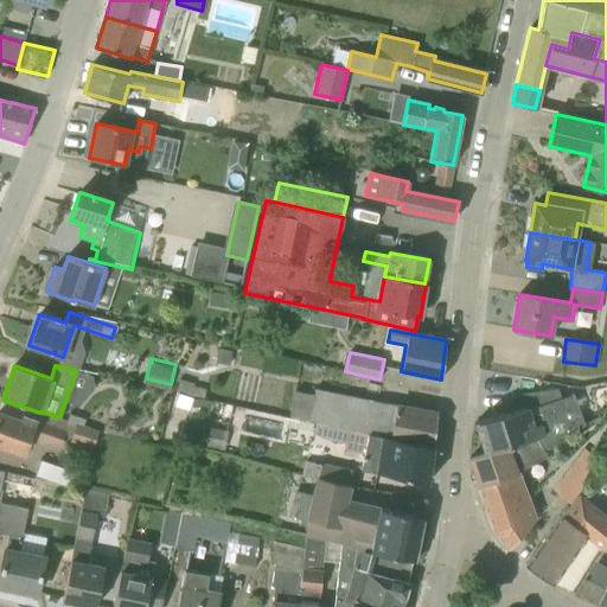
[(289,417),(368,434),(433,447),(433,446),(438,413),(436,413),(436,414),(396,407),(315,390),(314,395),(294,391),(289,417)]
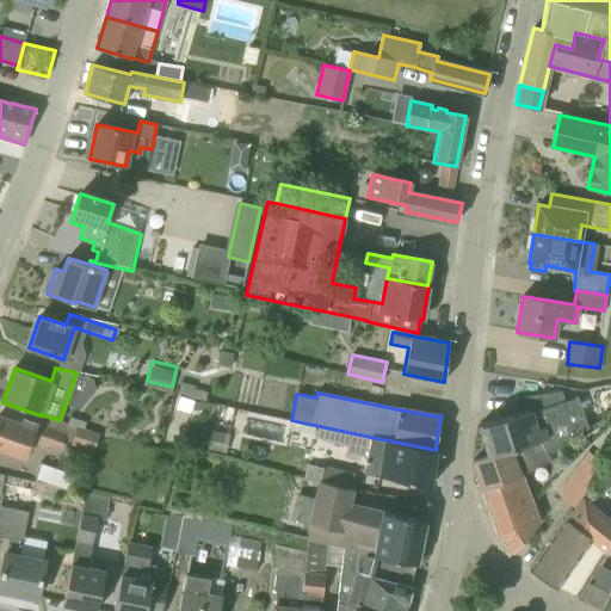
[(488,456),(512,449),(541,440),(544,450),(545,450),(588,430),(576,397),(563,401),(562,393),(525,397),(528,411),(479,425),(479,429),(480,427),(487,454),(488,456)]
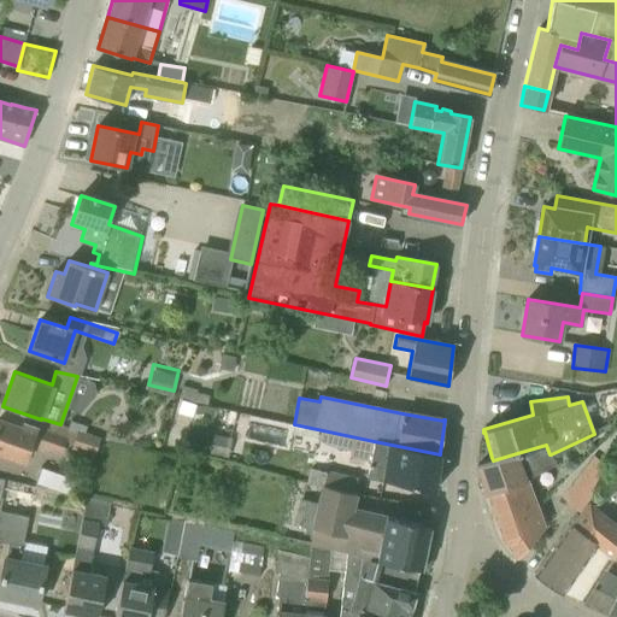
[(68,429),(51,423),(47,432),(22,422),(19,427),(0,419),(0,453),(25,463),(31,445),(62,454),(66,441),(72,444),(71,448),(94,456),(99,439),(68,429)]
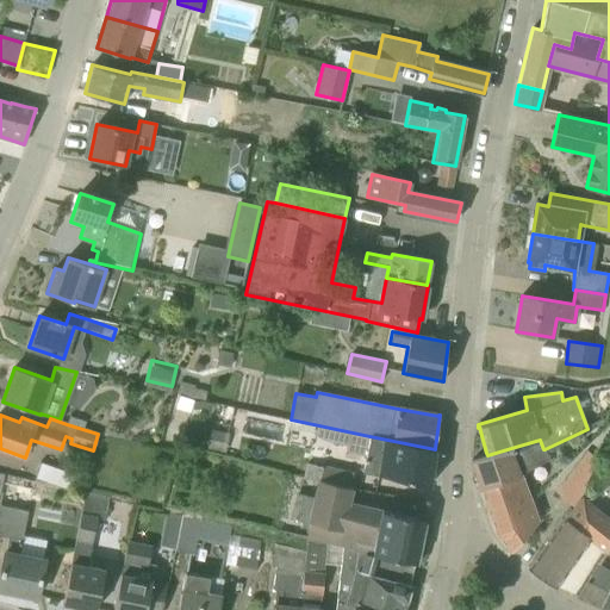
[(369,436),(367,448),(392,453),(392,455),(434,462),(435,450),(435,449),(369,436)]
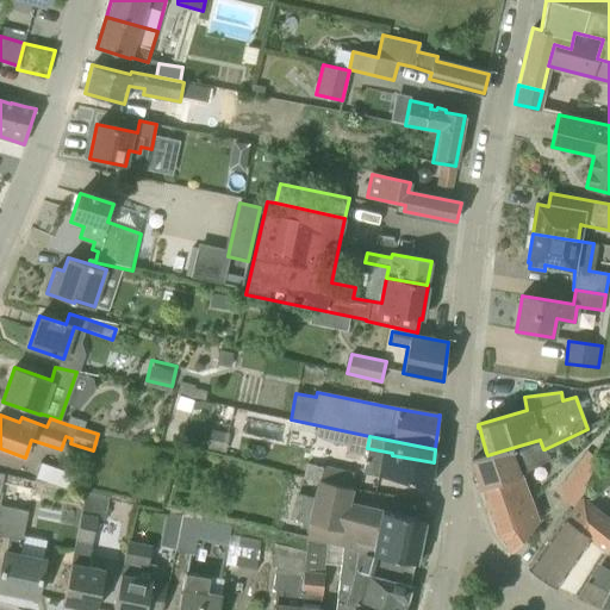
[(472,460),(481,489),(521,475),(534,468),(551,460),(545,449),(543,449),(540,440),(511,448),(487,455),(472,460)]
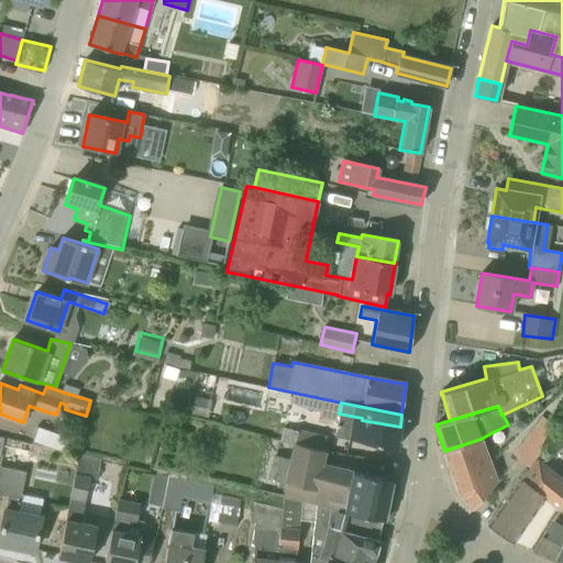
[(397,445),(400,427),(362,420),(362,418),(339,414),(334,434),(396,448),(396,449),(397,449),(397,448),(397,445)]
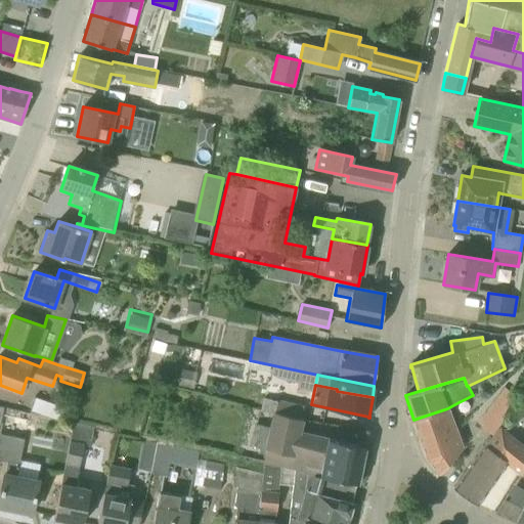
[(504,387),(476,422),(492,434),(519,399),(504,387)]
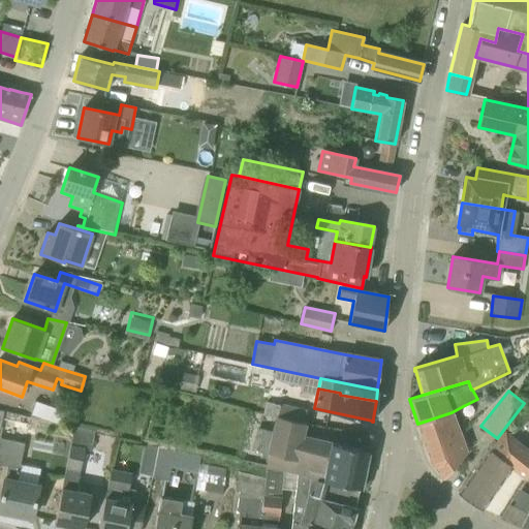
[(34,401),(30,415),(64,428),(69,413),(34,401)]
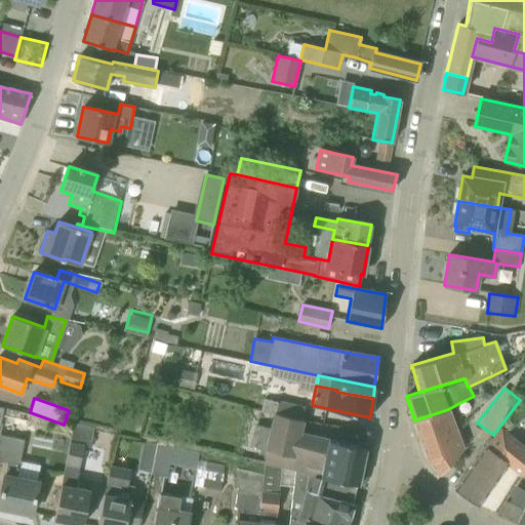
[(414,420),(425,449),(455,430),(448,409),(414,420)]
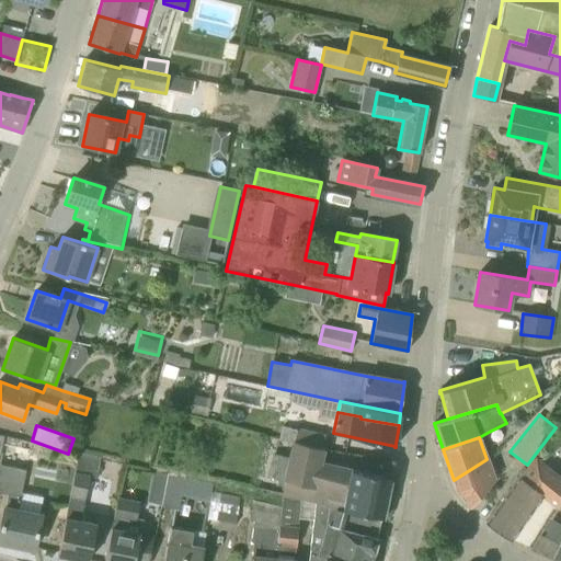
[(320,464),(323,449),(294,443),(282,494),(315,503),(347,510),(382,517),(391,479),(340,467),(320,464)]
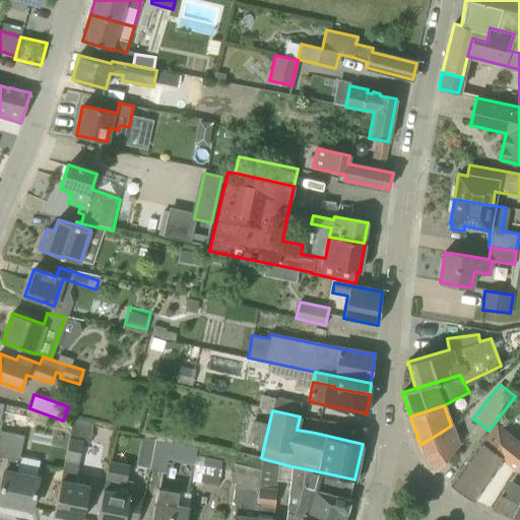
[(73,419),(58,494),(54,514),(82,519),(89,484),(75,481),(77,475),(75,475),(82,442),(88,443),(92,424),(73,419)]
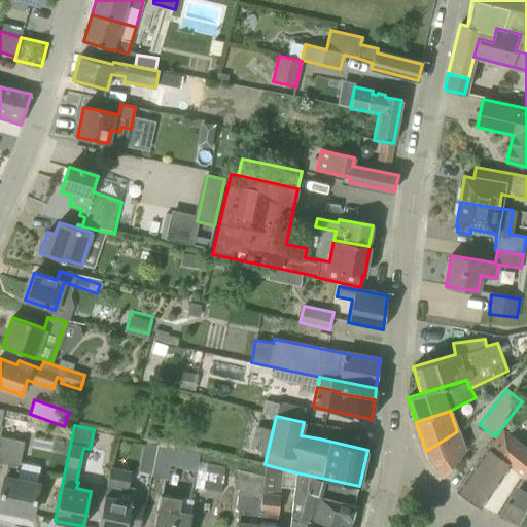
[(464,451),(457,431),(426,451),(428,459),(429,460),(429,461),(441,477),(464,451)]
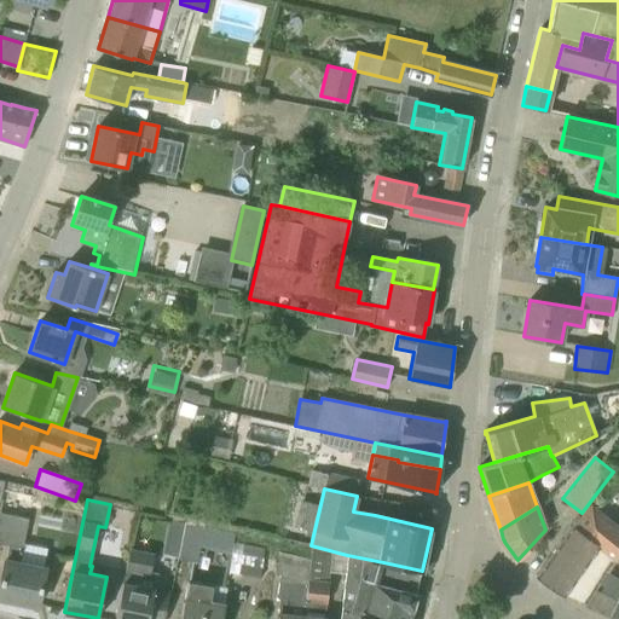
[(615,560),(618,556),(618,555),(618,530),(591,508),(574,526),(560,543),(536,577),(563,596),(599,547),(615,560)]
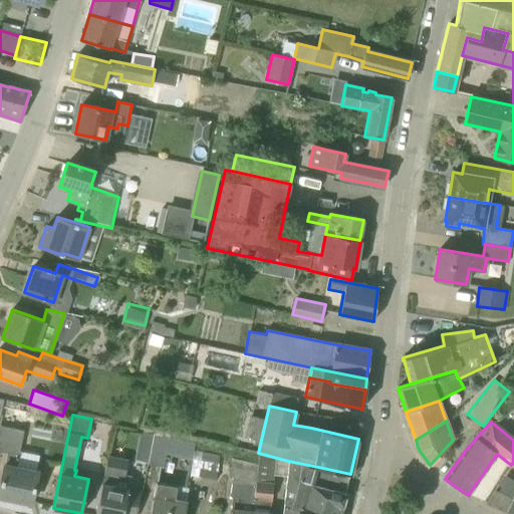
[(0,497),(30,503),(31,500),(37,472),(16,467),(23,431),(0,426),(0,451),(7,453),(4,465),(0,482),(0,497)]
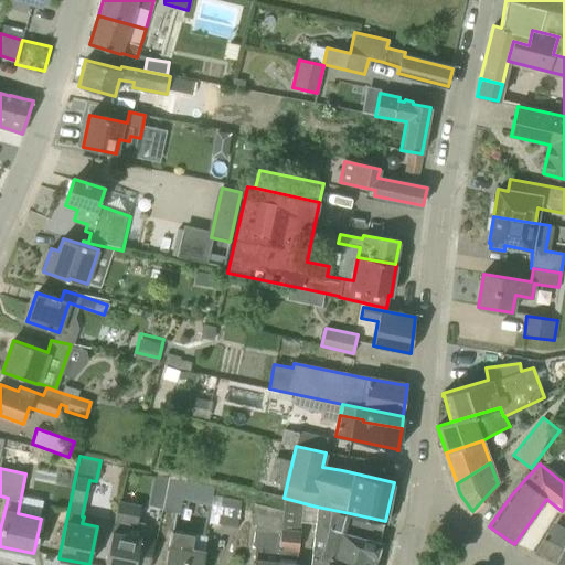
[(162,510),(180,513),(185,481),(168,478),(162,510)]
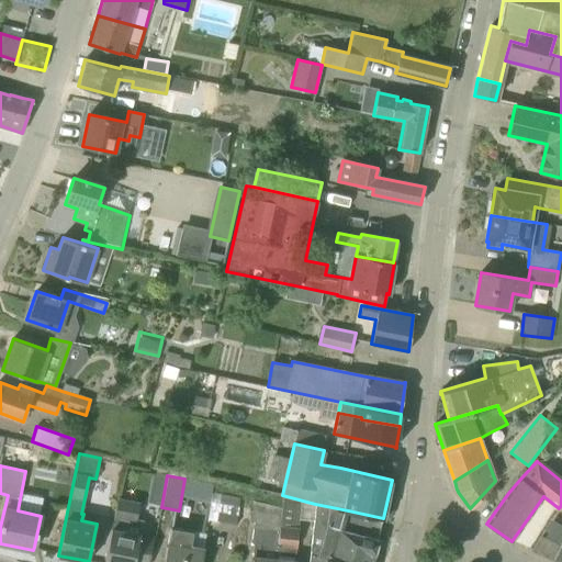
[(210,495),(208,521),(235,525),(238,498),(210,495)]
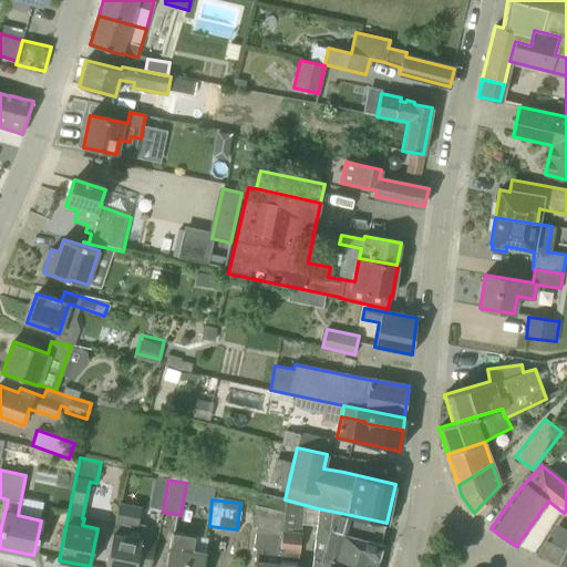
[(150,566),(155,542),(141,538),(144,525),(136,524),(140,507),(119,503),(105,566),(150,566)]
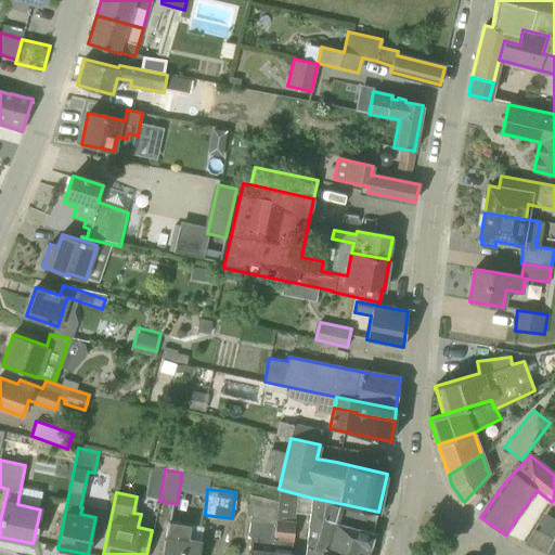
[(297,497),(279,493),(278,501),(275,523),(272,554),(288,554),(293,525),(297,497)]
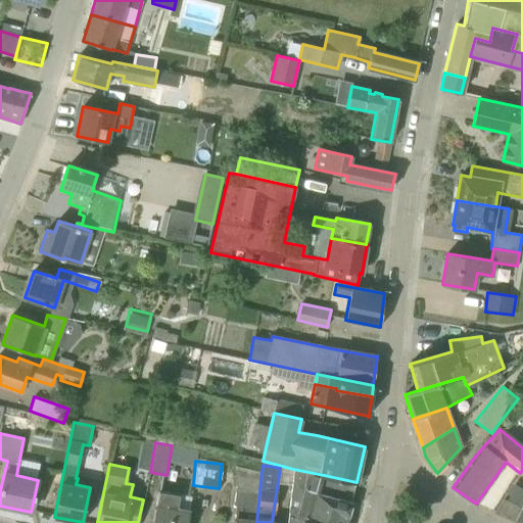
[(256,522),(259,492),(262,472),(234,469),(232,485),(236,485),(234,506),(241,506),(240,520),(235,519),(234,522),(256,522)]
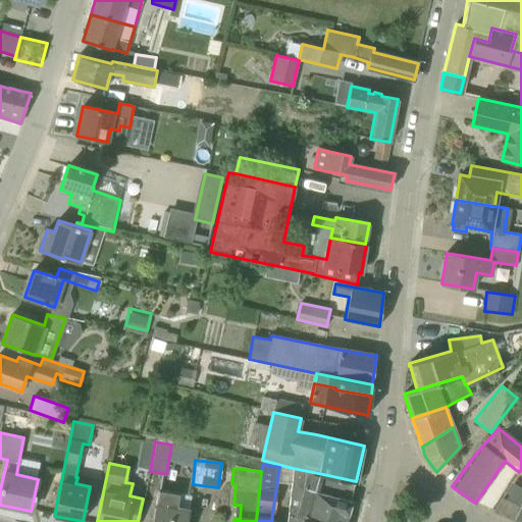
[(288,515),(312,521),(346,521),(348,514),(351,503),(352,501),(351,501),(351,500),(350,500),(355,482),(356,482),(356,481),(323,474),(293,468),(290,501),(288,515)]
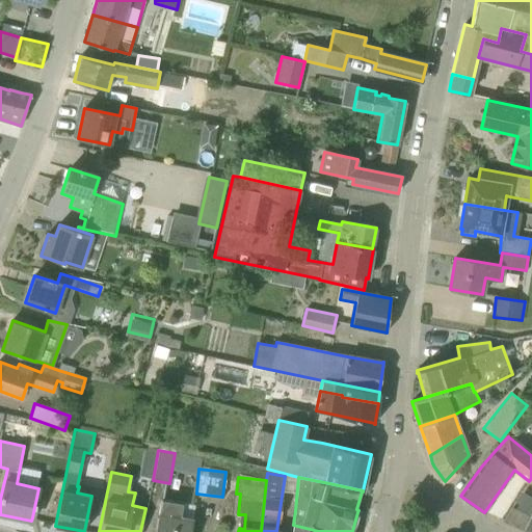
[(512,506),(503,521),(523,530),(523,531),(526,531),(531,531),(531,477),(531,478),(531,497),(521,491),(512,506)]
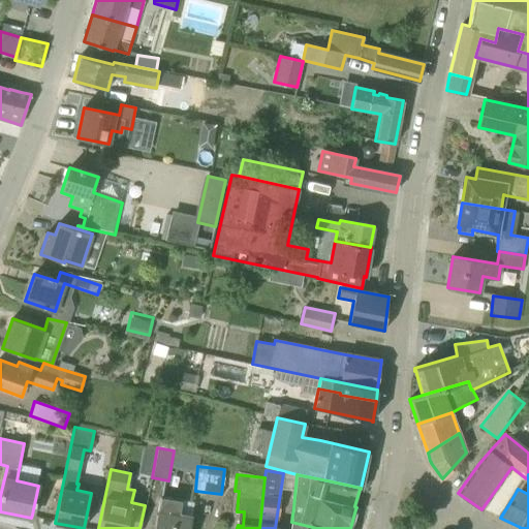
[(182,501),(160,498),(154,528),(189,528),(191,517),(179,515),(182,501)]
